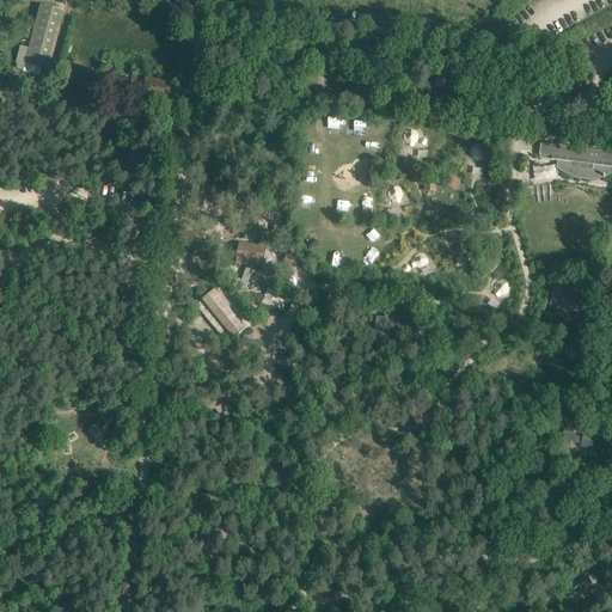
[(40,77),(42,68),(48,71),(63,12),(40,6),(29,49),(20,47),(13,69),(40,77)]
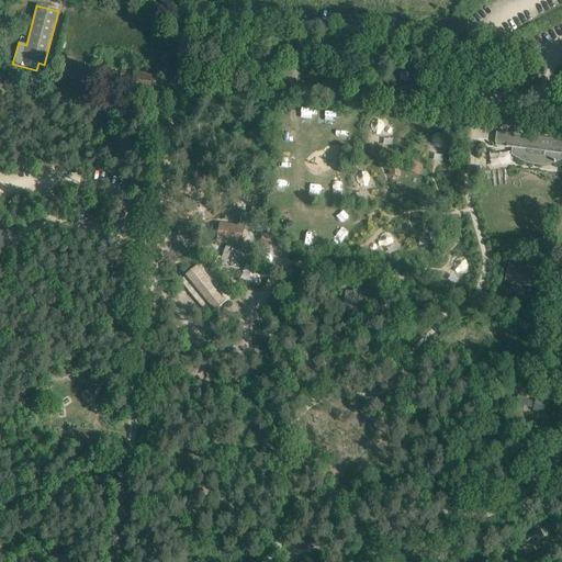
[(110,69),(108,80),(131,85),(130,93),(148,97),(152,76),(110,69)]
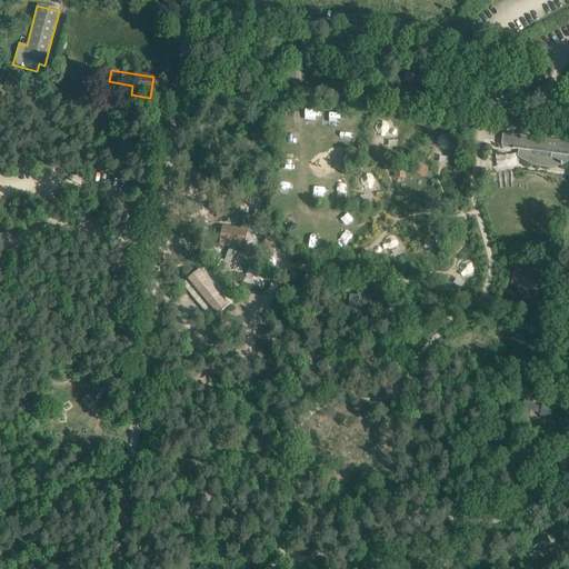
[(96,100),(83,96),(82,99),(76,97),(73,102),(80,105),(78,109),(90,113),(96,100)]
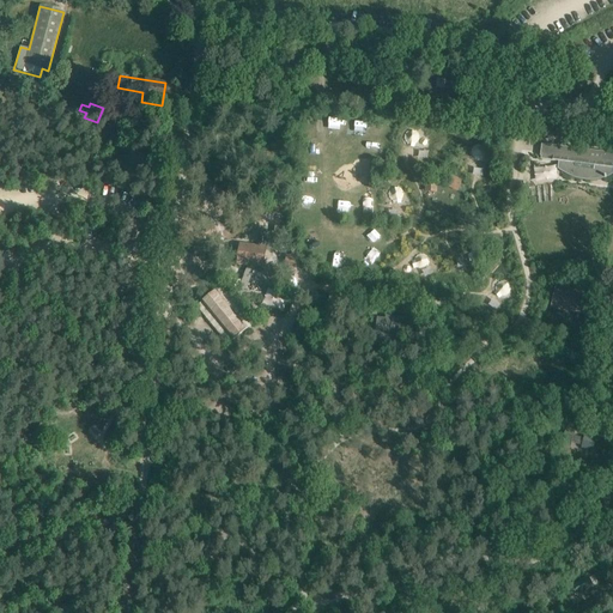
[(38,122),(48,115),(44,111),(42,113),(37,108),(29,115),(35,122),(37,121),(38,122)]
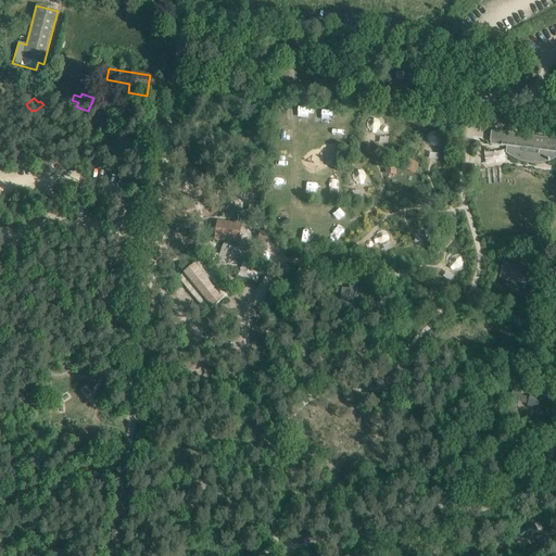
[(90,111),(104,115),(109,103),(95,98),(90,111)]
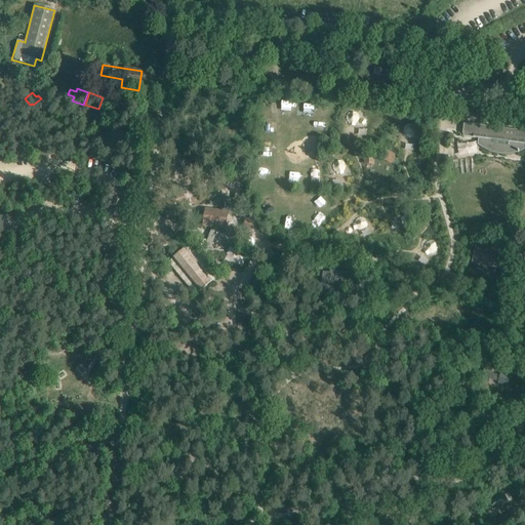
[(296,110),(297,99),(288,98),(287,109),(296,110)]
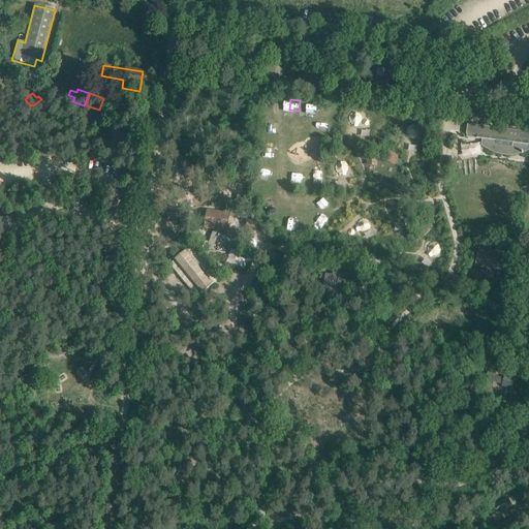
[(468,124),(466,134),(468,134),(467,137),(483,141),(487,141),(486,149),(492,152),(495,154),(501,155),(505,156),(516,156),(522,154),(527,152),(528,150),(528,131),(509,129),(491,127),(486,126),(468,124)]
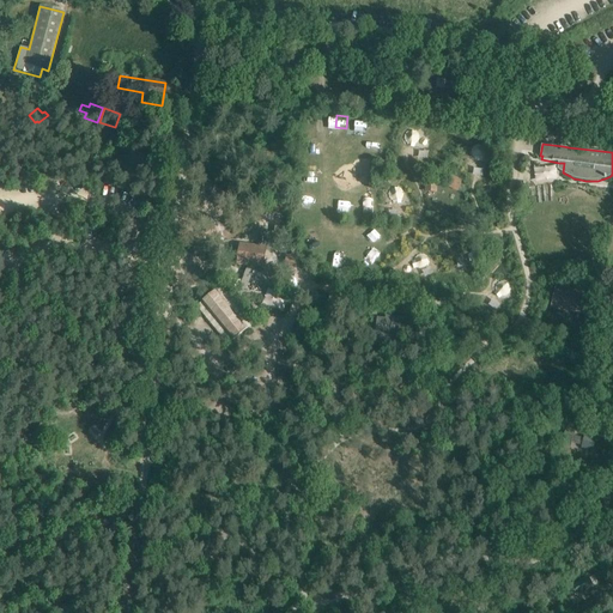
[(435,169),(435,159),(424,159),(424,169),(435,169)]
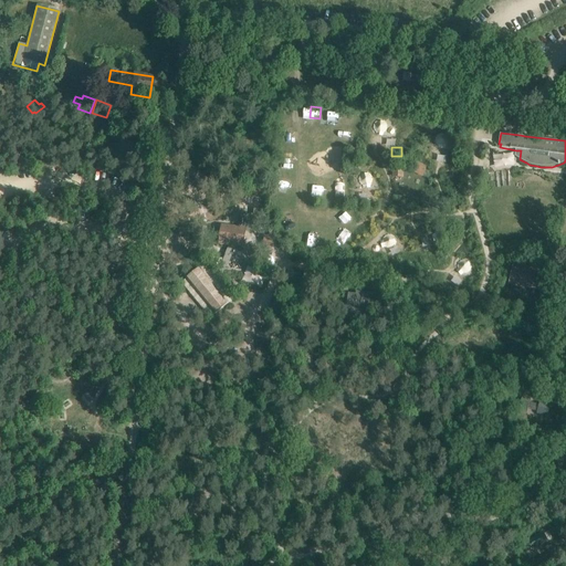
[(417,163),(411,173),(417,175),(418,173),(420,174),(425,167),(417,163)]
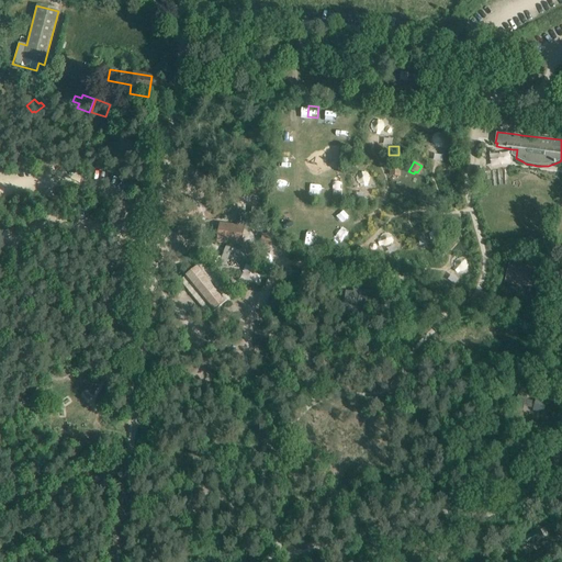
[(390,166),(390,171),(392,172),(392,175),(401,176),(401,167),(390,166)]
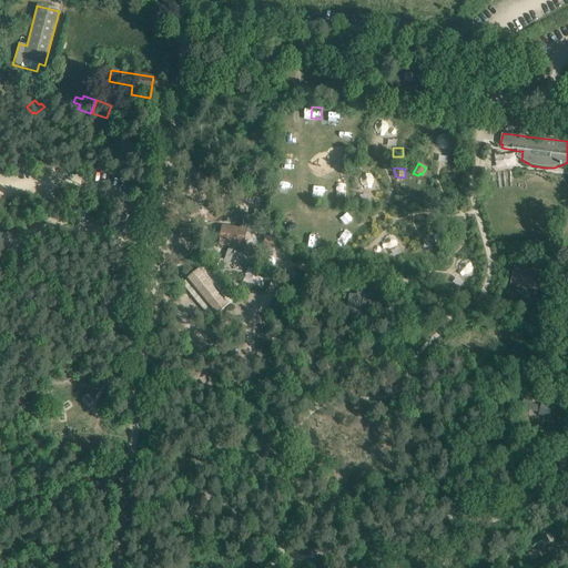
[(254,215),(242,214),(240,225),(241,225),(240,229),(223,226),(220,245),(230,247),(230,250),(235,250),(235,247),(244,249),(246,230),(246,226),(259,227),(260,216),(254,215)]
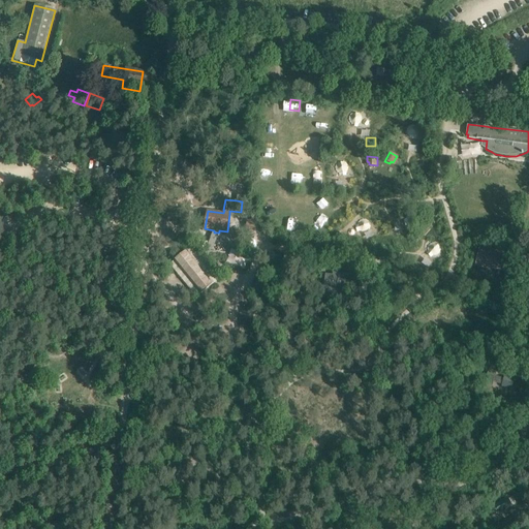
[(389,210),(396,214),(401,206),(394,201),(389,210)]
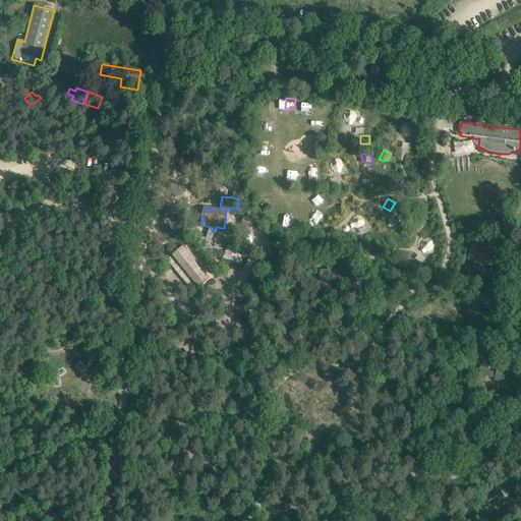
[(370,222),(379,226),(382,220),(373,217),(370,222)]
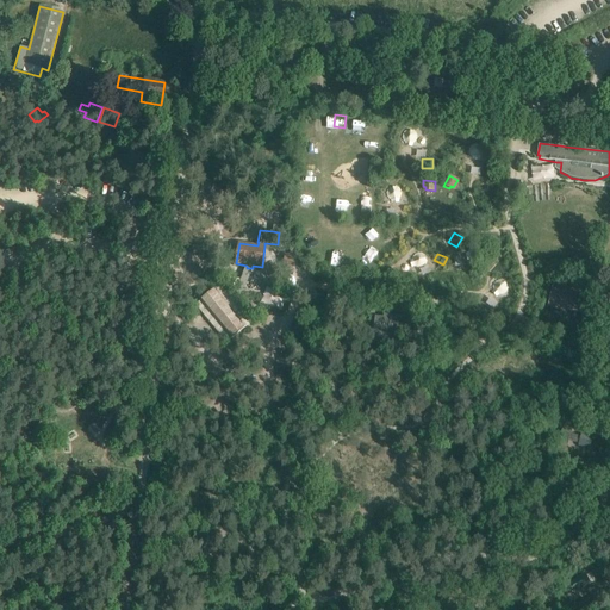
[(589,255),(587,263),(596,266),(598,257),(589,255)]
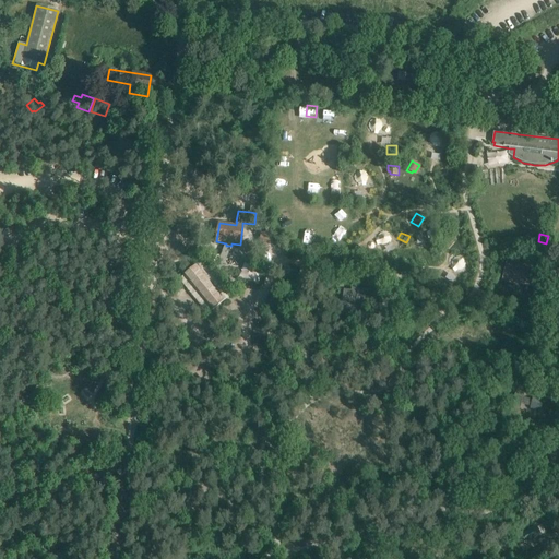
[(335,236),(335,246),(348,247),(349,237),(335,236)]
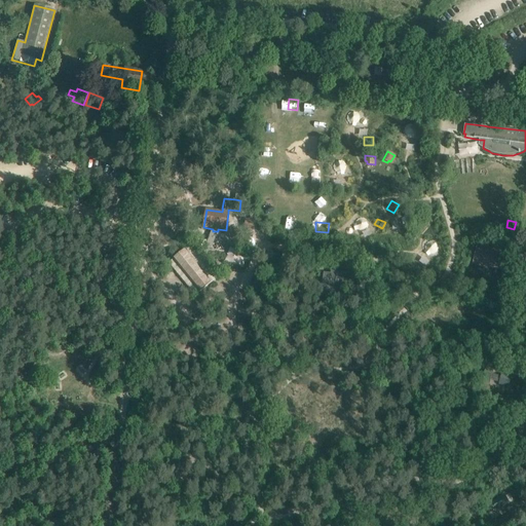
[(189,246),(168,262),(195,295),(216,278),(189,246)]
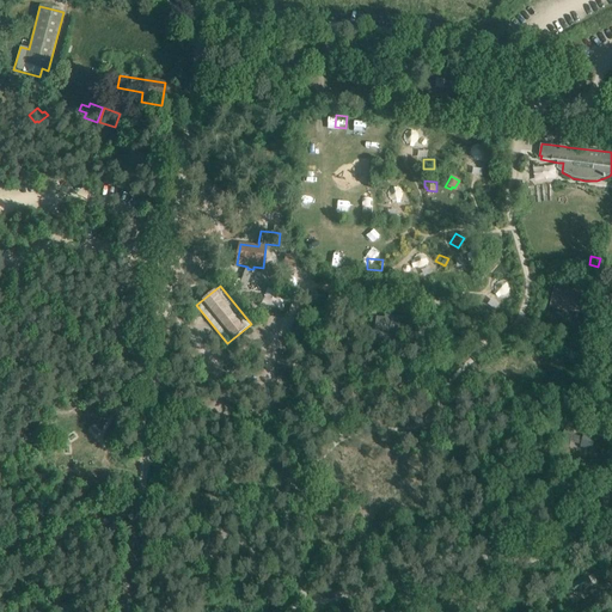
[(556,286),(551,304),(585,312),(589,294),(556,286)]
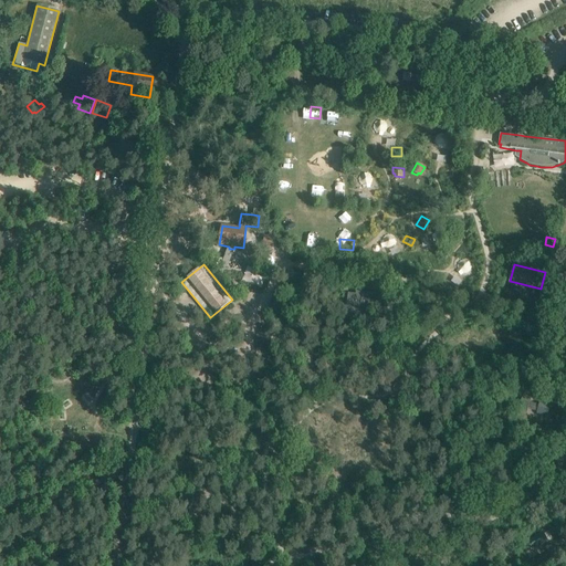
[(348,293),(346,312),(379,316),(381,297),(374,296),(375,291),(369,290),(369,292),(363,291),(363,290),(357,289),(356,294),(348,293)]
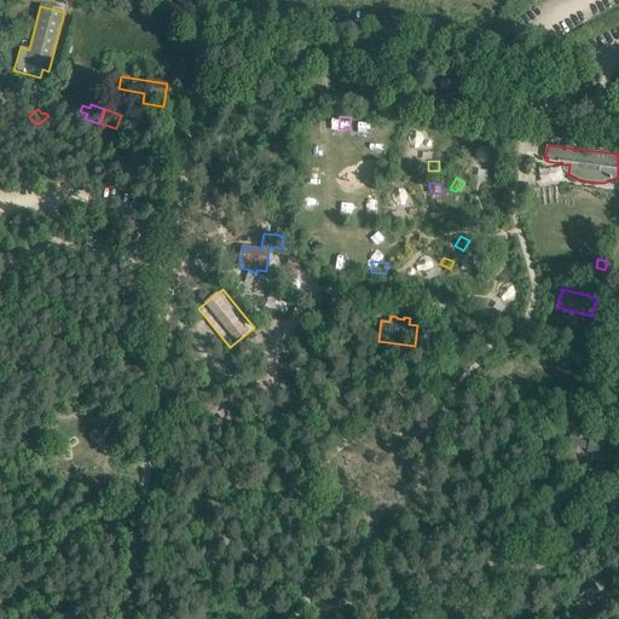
[(364,392),(372,395),(380,379),(371,375),(364,392)]
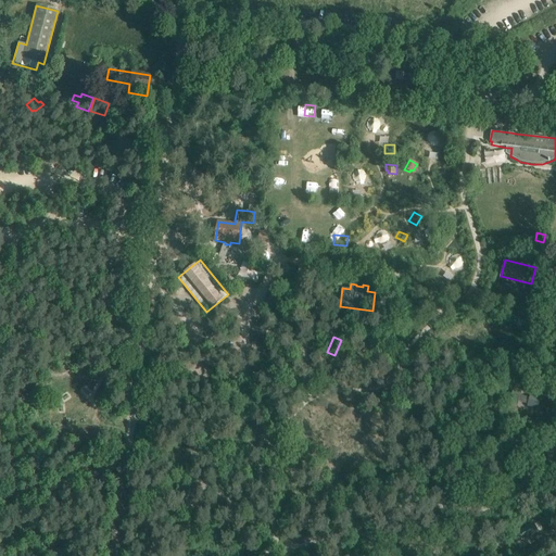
[(380,350),(381,340),(371,339),(370,350),(380,350)]
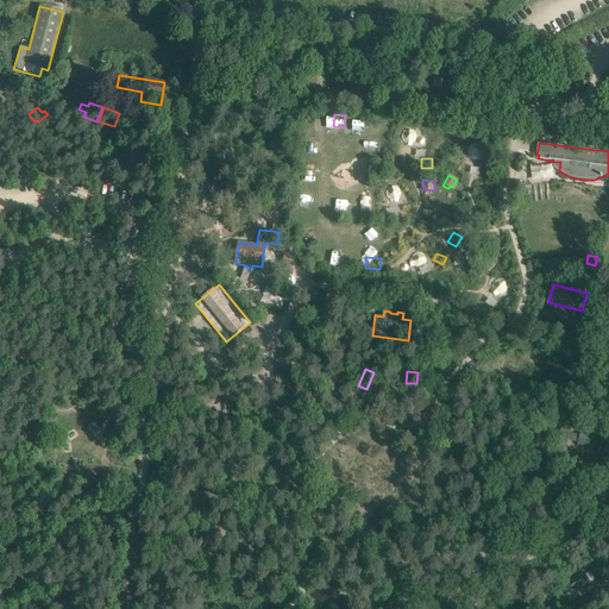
[(563,429),(559,439),(590,447),(592,438),(563,429)]
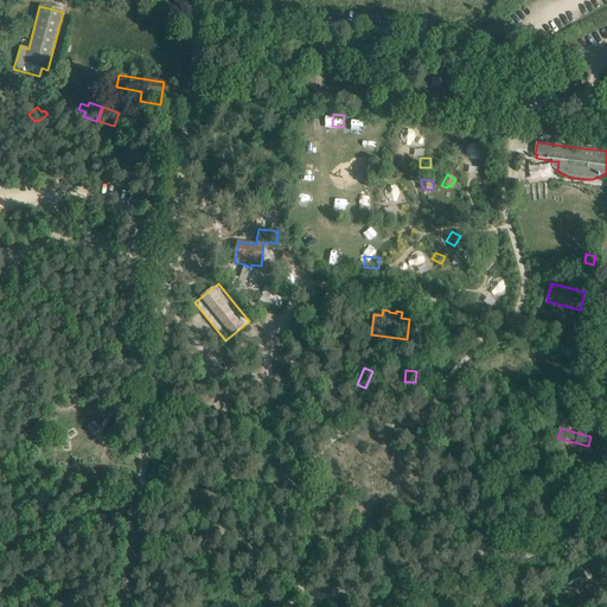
[(353,443),(345,451),(352,460),(360,453),(353,443)]
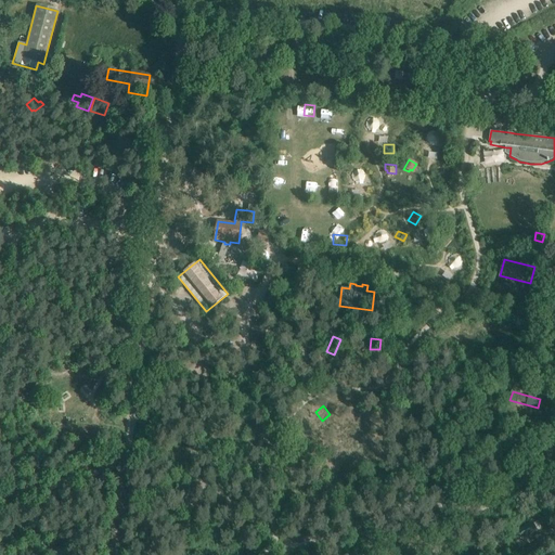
[(185,449),(173,448),(172,455),(184,456),(185,449)]
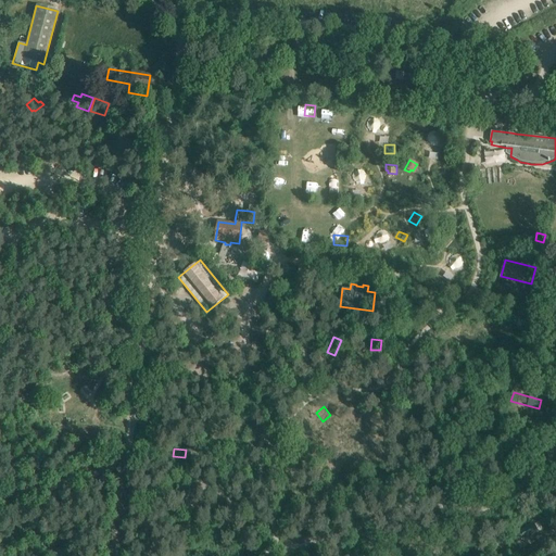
[(337,493),(349,492),(348,480),(336,481),(337,493)]
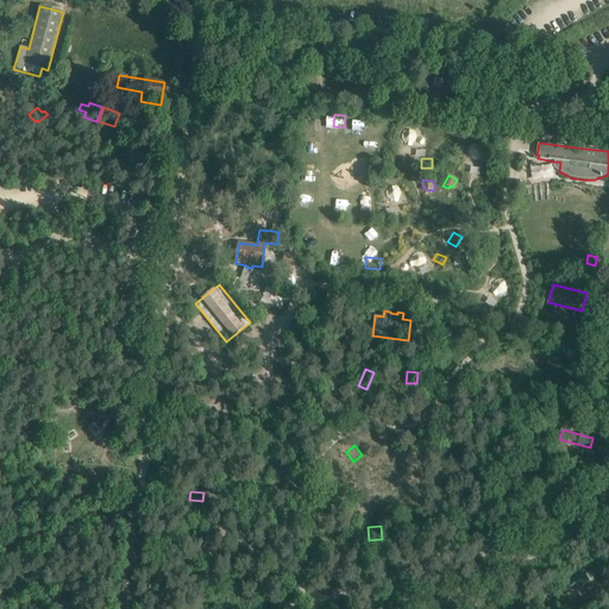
[(224,527),(194,538),(198,547),(226,537),(224,527)]
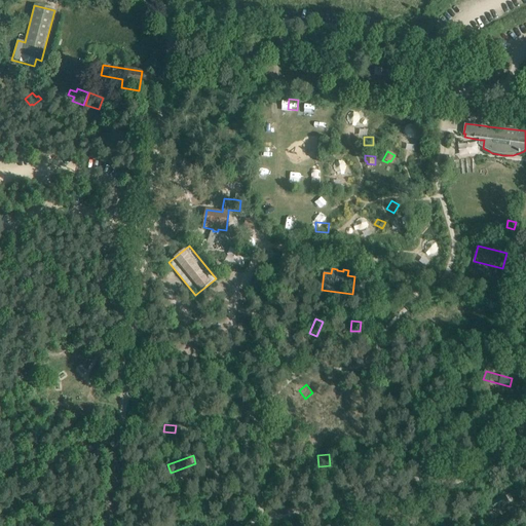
[(340,488),(342,498),(350,496),(347,486),(340,488)]
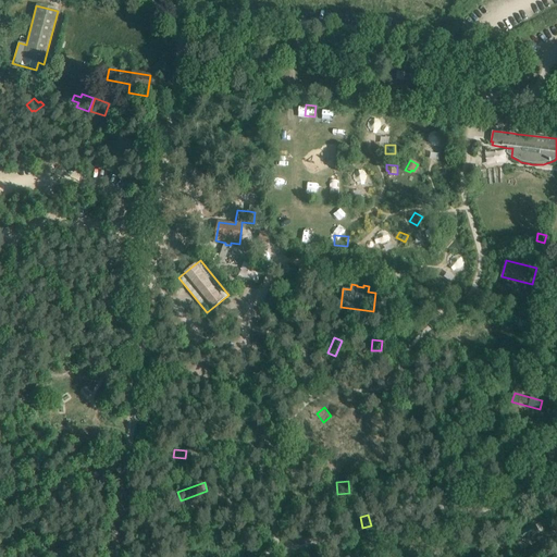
[(541,522),(517,536),(521,544),(545,530),(541,522)]
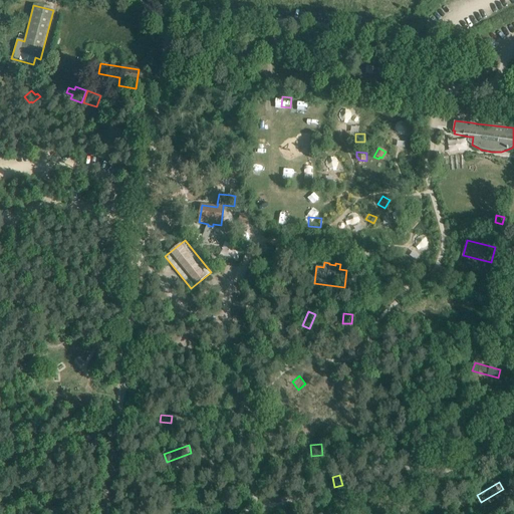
[(275,508),(289,508),(289,499),(275,500),(275,508)]
